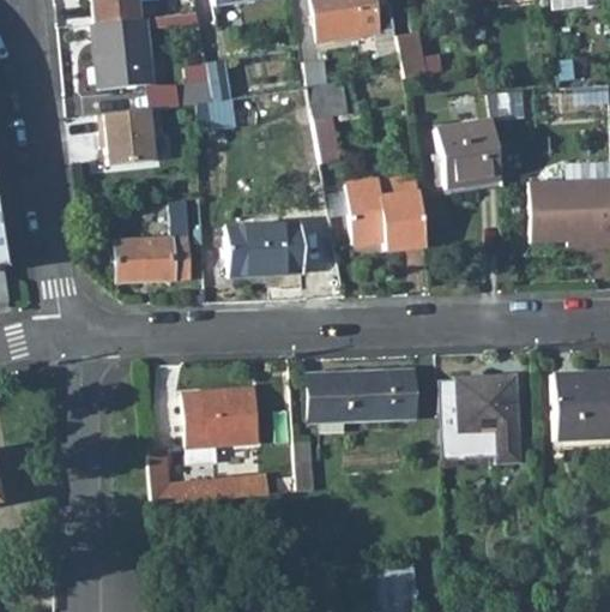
[(90,0),(94,24),(140,19),(138,1),(138,0),(90,0)]
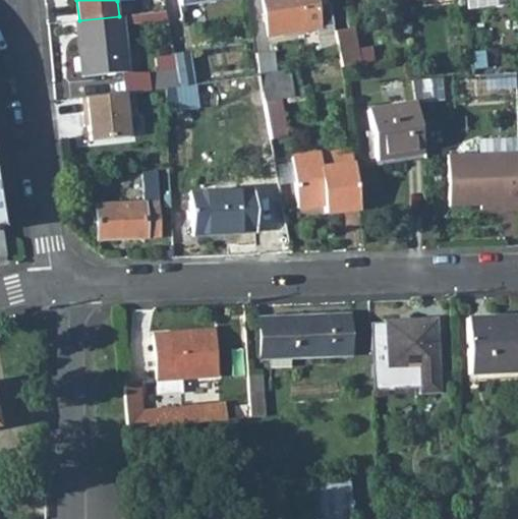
[(336,24),(332,3),(320,3),(319,0),(264,0),(271,36),(320,27),(336,24)]
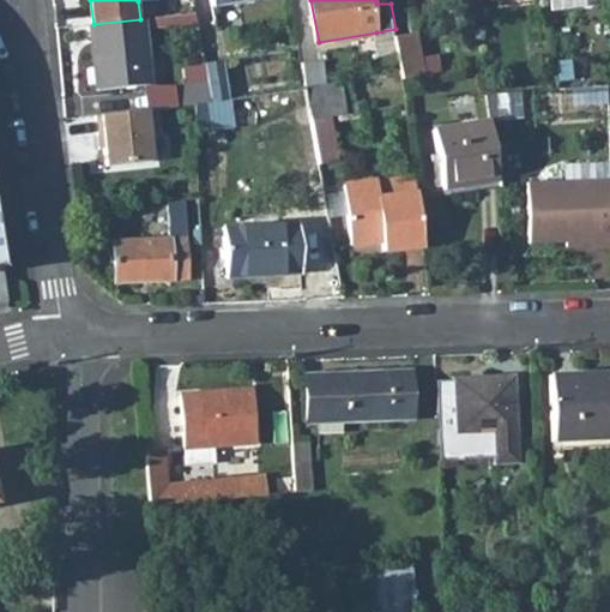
[(140,19),(94,24),(101,90),(146,84),(152,84),(145,18),(140,19)]
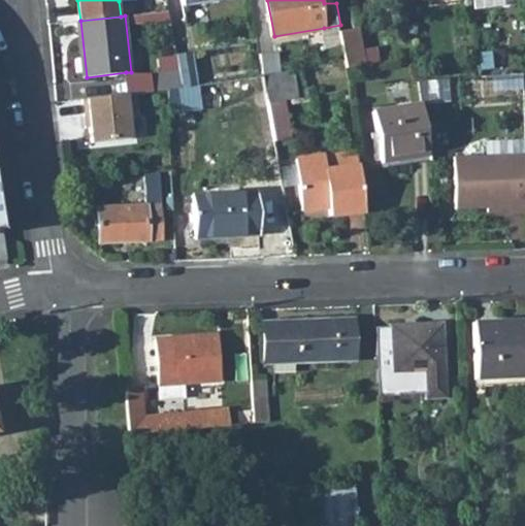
[(324,28),(327,44),(343,41),(341,31),(340,25),(324,28)]
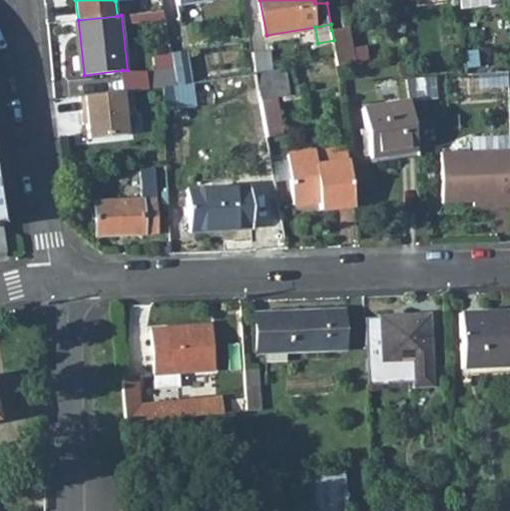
[(334,40),(339,65),(358,62),(351,26),(332,30),(334,40)]
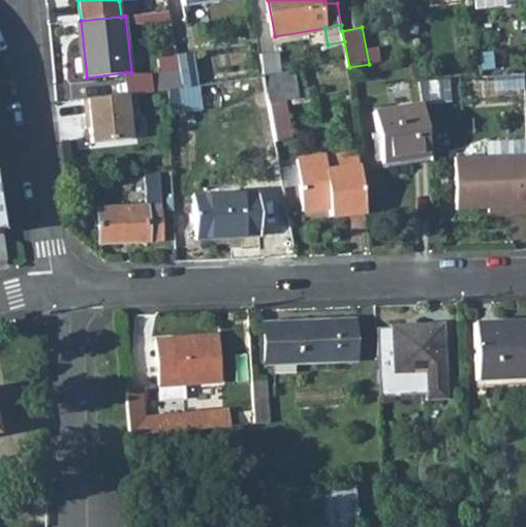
[(267,74),(271,98),(271,101),(286,99),(301,96),(298,70),(283,72),(280,50),(263,53),(267,74)]
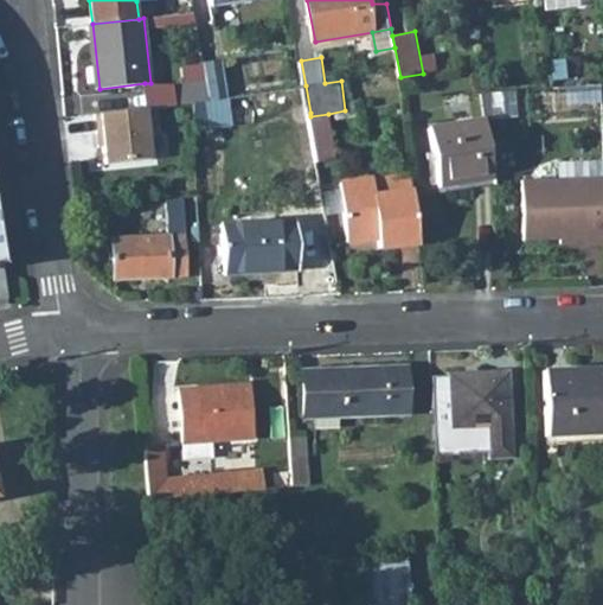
[(207,80),(211,100),(231,96),(224,59),(205,63),(207,80)]
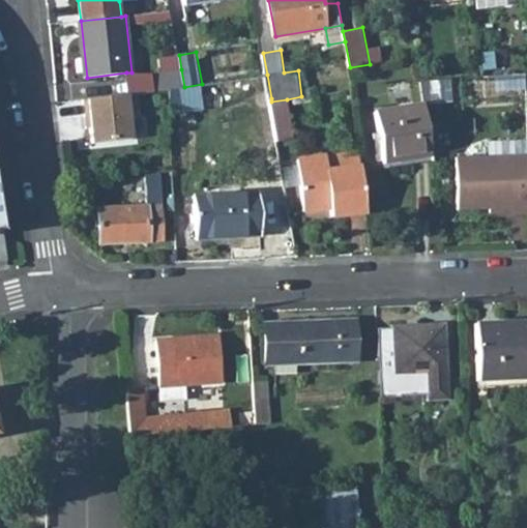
[(171,89),(184,87),(181,69),(152,72),(154,90),(171,89)]
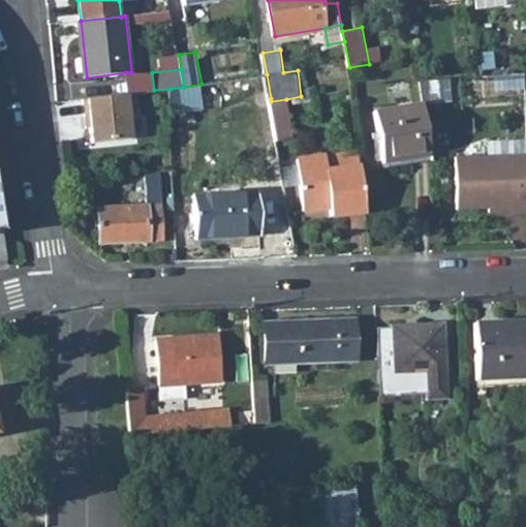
[(152,72),(131,72),(126,72),(129,93),(154,90),(152,72)]
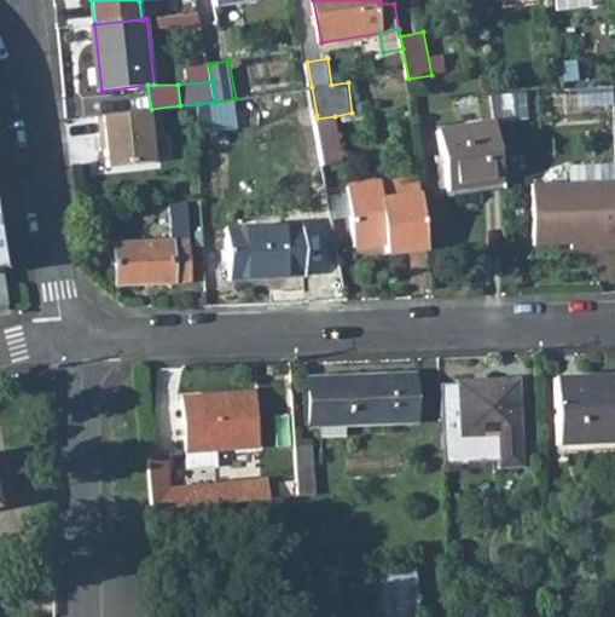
[(215,102),(199,104),(201,133),(216,131),(230,128),(317,115),(312,87),(236,98),(215,102)]
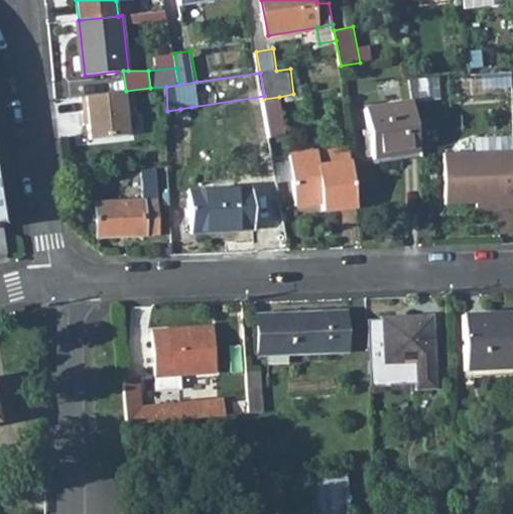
[(416,81),(417,95),(433,94),(432,81),(416,81)]
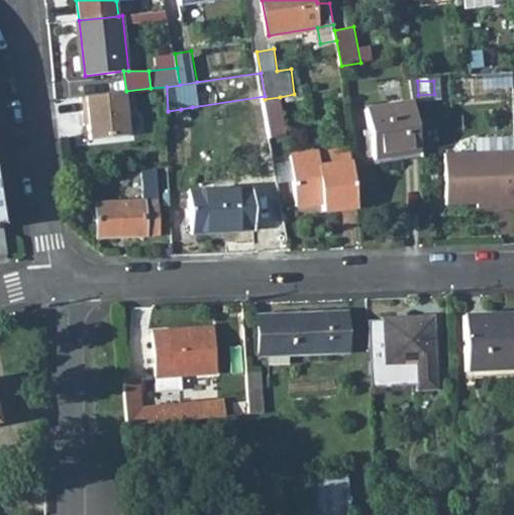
[(130,133),(126,91),(83,96),(85,112),(89,111),(90,123),(92,138),(130,133)]
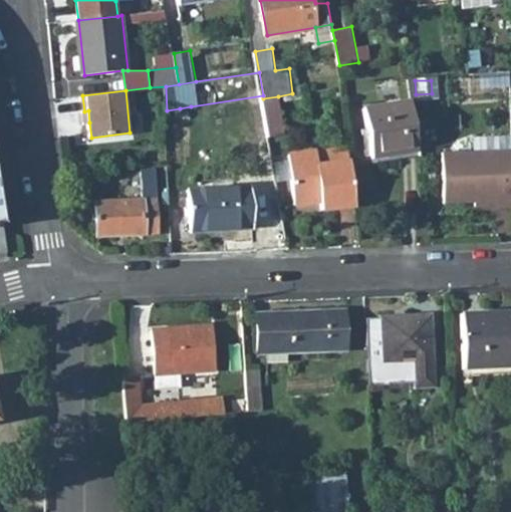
[(191,106),(198,151),(271,140),(270,137),(263,98),(263,95),(191,106)]
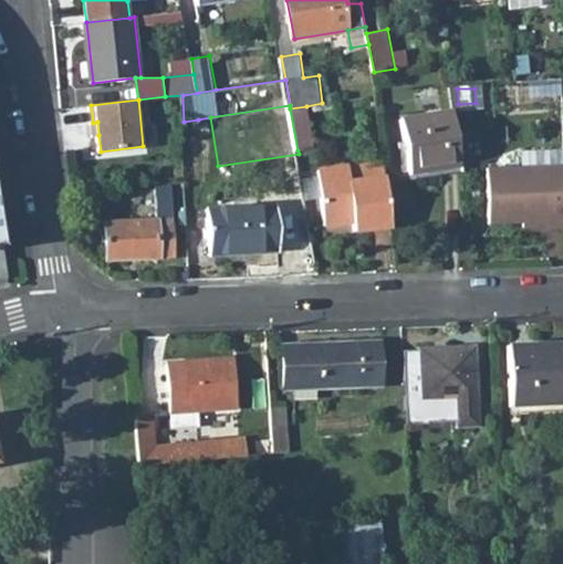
[(314,147),(306,106),(290,108),(298,150),(314,147)]
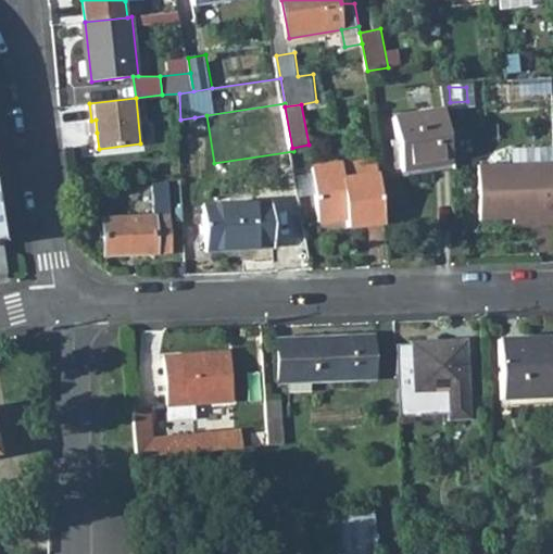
[(397,116),(405,171),(455,162),(447,109),(397,116)]
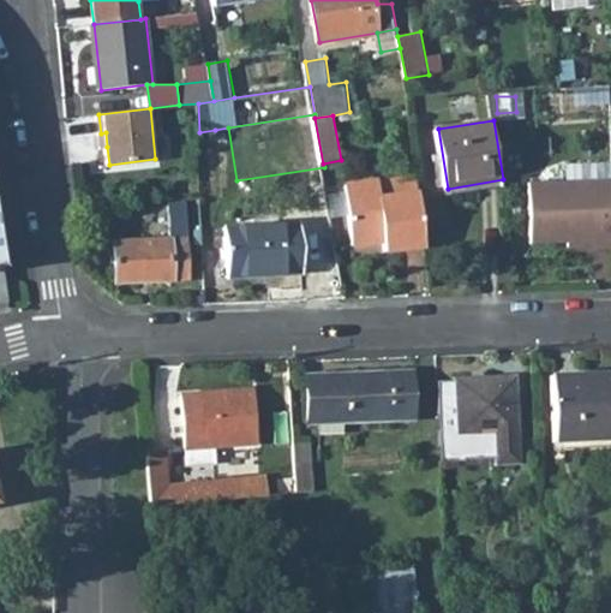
[(199,132),(201,148),(217,146),(215,130),(199,132)]
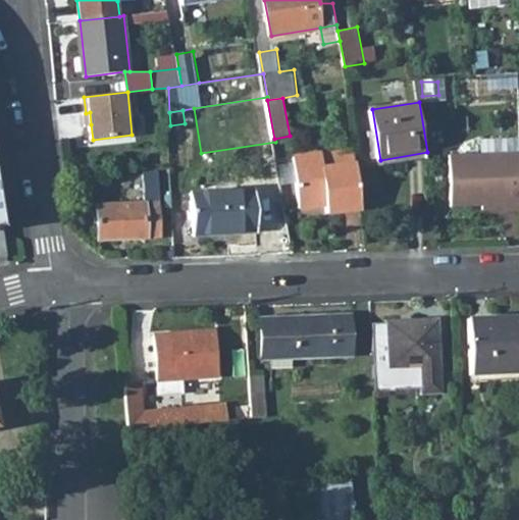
[(518,137),(482,139),(483,153),(518,151),(518,137)]
